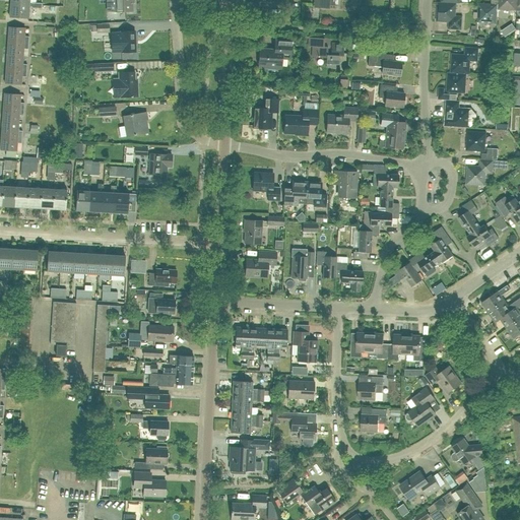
[(132,0),(115,0),(116,12),(133,12),(132,0)]
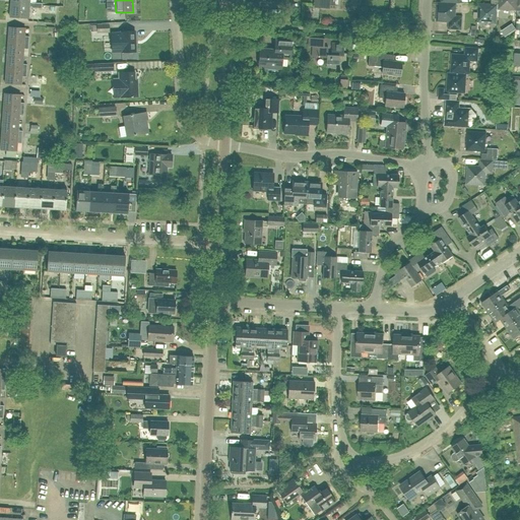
[(497,0),(491,0),(491,4),(478,3),(478,5),(477,22),(496,23),(497,9),(497,0)]
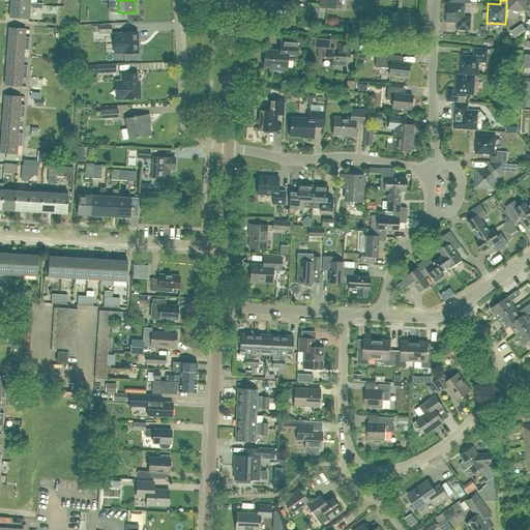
[(506,0),(506,9),(527,11),(527,7),(527,0),(506,0)]
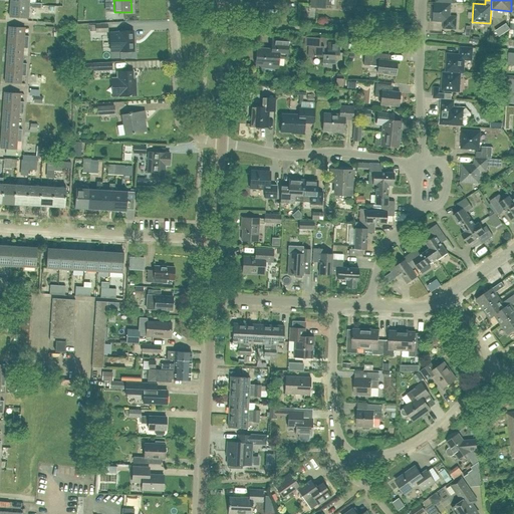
[(41,3),(29,2),(29,4),(10,2),(9,17),(28,18),(29,7),(31,7),(31,8),(40,9),(41,3)]
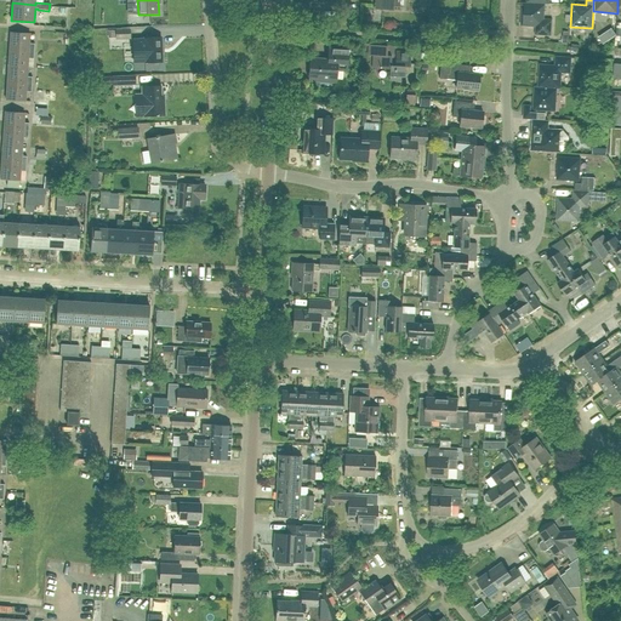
[(546,5),(527,4),(523,4),(522,27),(535,27),(535,35),(551,36),(552,21),(545,20),(546,5)]
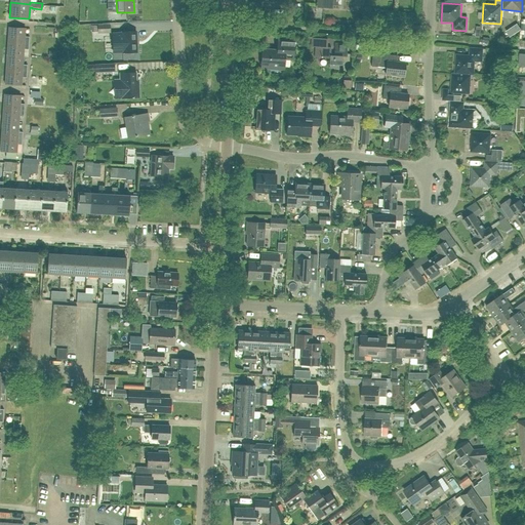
[(97,34),(110,33),(110,24),(97,25),(90,26),(91,33),(97,33),(97,34)]
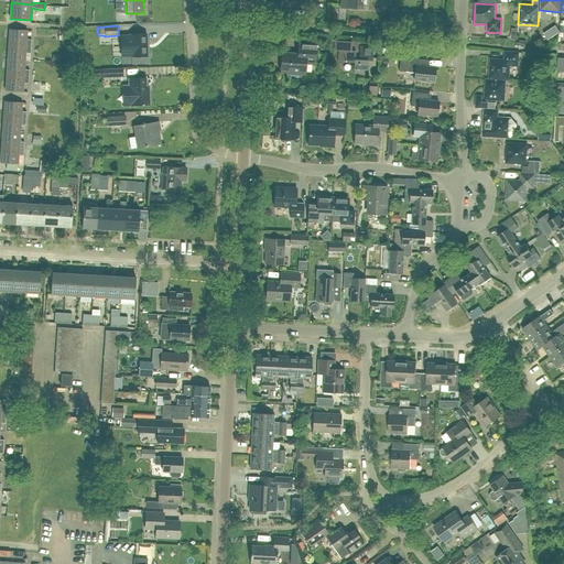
[(8,45),(31,47),(31,40),(26,40),(26,31),(9,30),(8,45)]
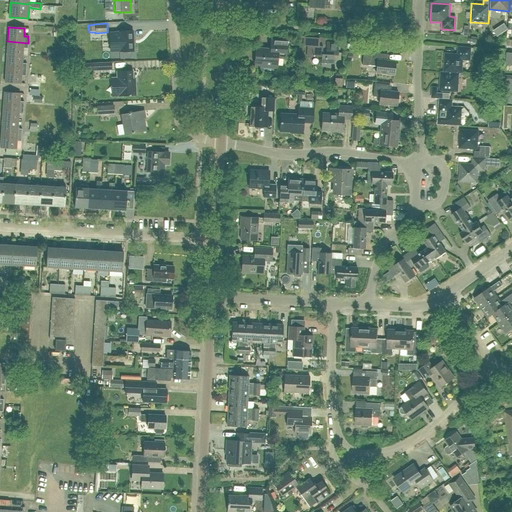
[(118,32),(110,33),(110,51),(119,50),(119,52),(133,51),(132,31),(118,31),(118,32)]
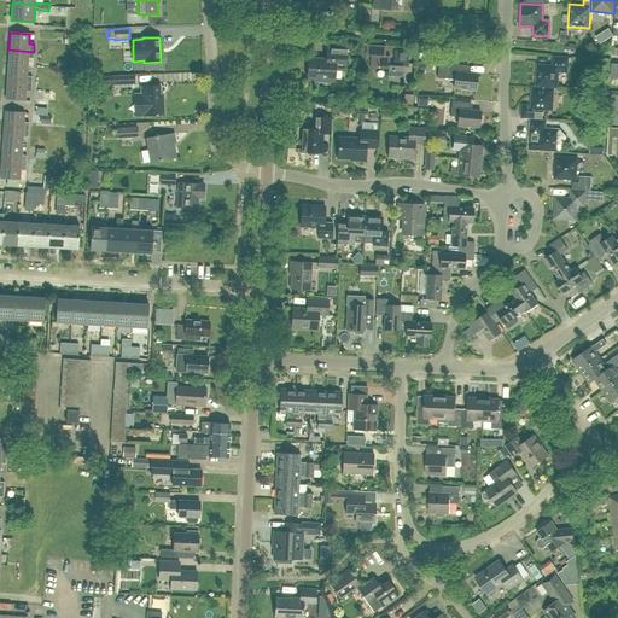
[(369,68),(378,68),(386,69),(386,80),(401,81),(402,66),(407,66),(408,52),(392,52),(392,56),(391,56),(391,46),(366,45),(365,56),(371,56),(369,68)]
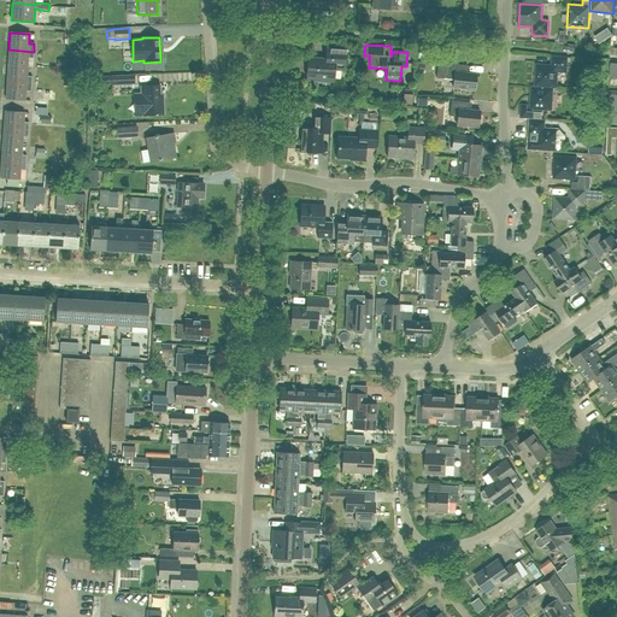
[(345,70),(346,48),(325,47),(325,58),(307,58),(305,81),(334,83),(334,70),(345,70)]
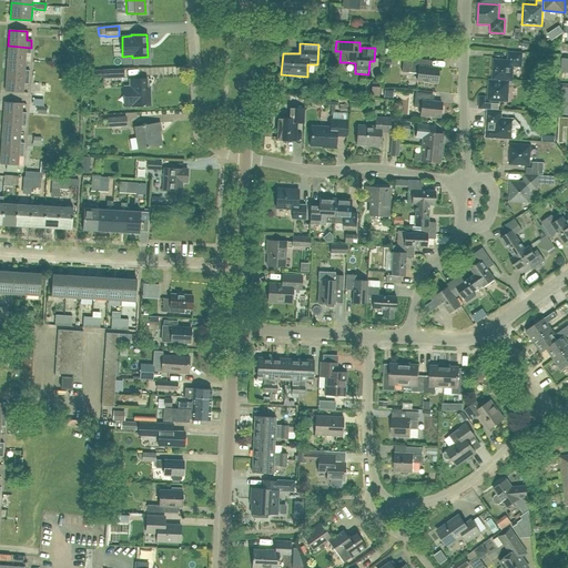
[(31,48),(8,46),(7,61),(24,62),(26,53),(31,53),(31,48)]
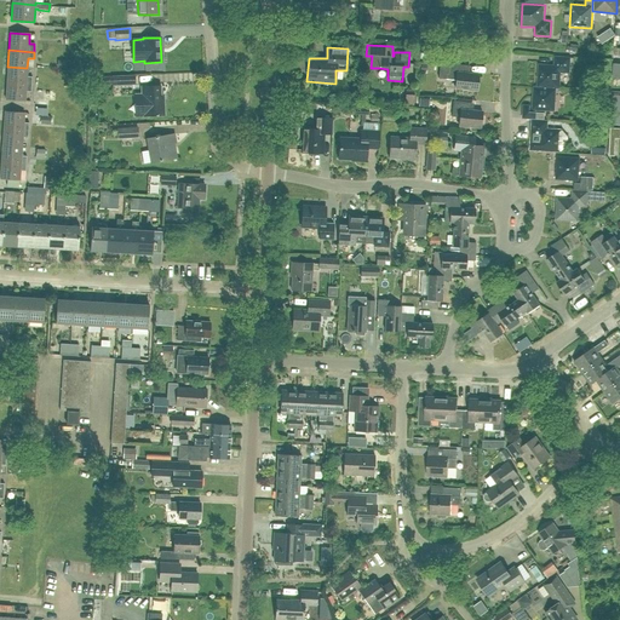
[(555,57),(555,65),(539,64),(537,87),(556,89),(561,90),(562,73),(569,74),(570,58),(555,57)]
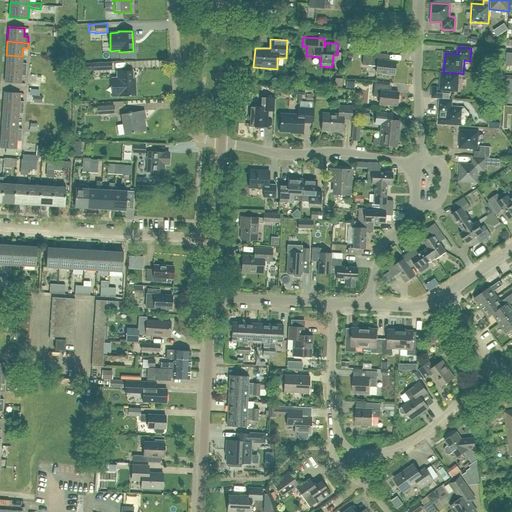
[(361,65),(367,65),(367,66),(376,67),(375,73),(394,75),(395,62),(383,60),(383,54),(362,52),(361,65)]
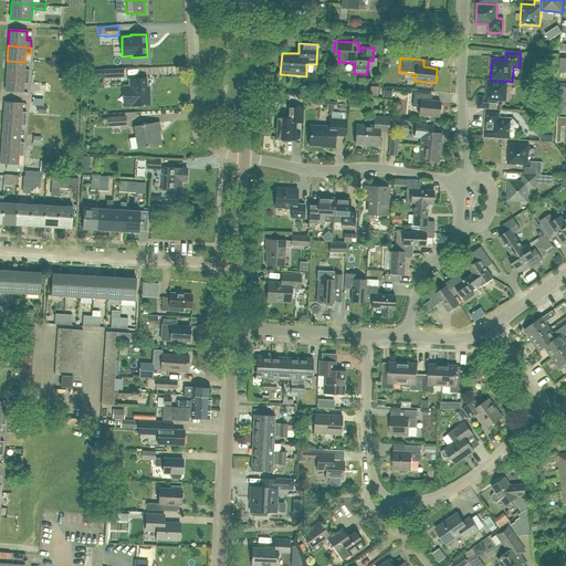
[(24,62),(7,61),(6,76),(29,77),(29,70),(24,70),(24,62)]
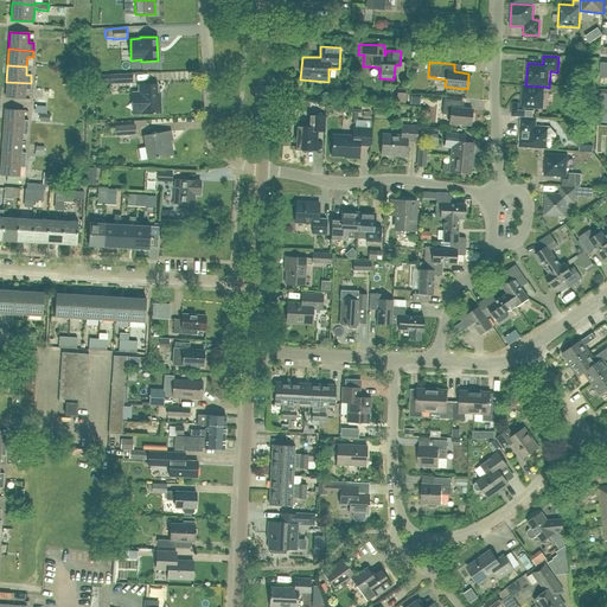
[(132,74),(106,75),(106,84),(133,83),(132,74)]
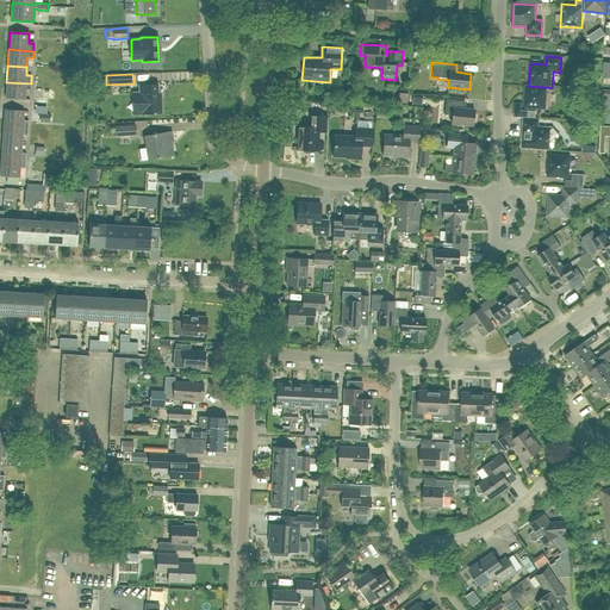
[(31,83),(6,82),(5,99),(24,100),(25,89),(31,91),(31,83)]
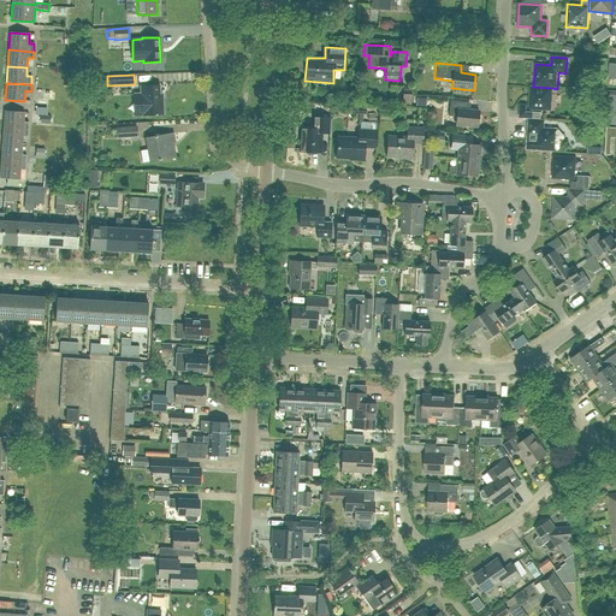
[(140,87),(140,93),(134,93),(135,116),(164,114),(163,100),(160,100),(160,86),(140,87)]
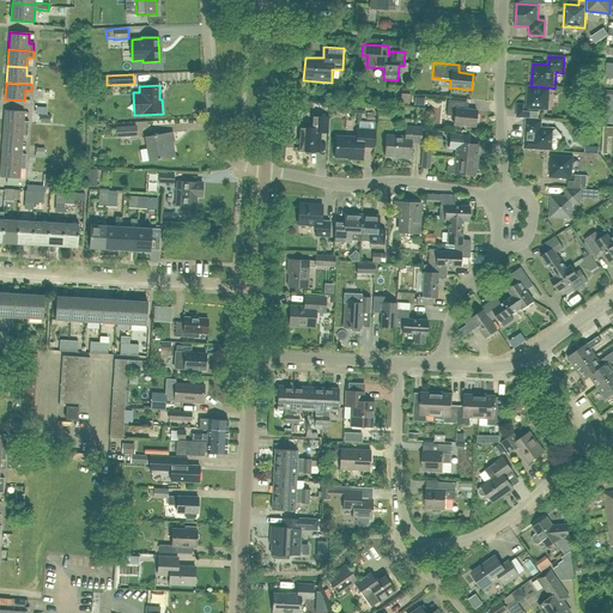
[(550,87),(530,86),(528,86),(526,109),(548,110),(550,87)]
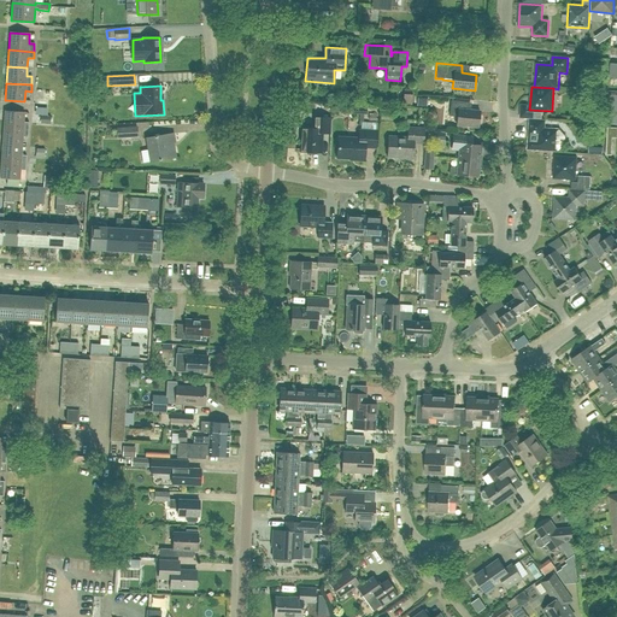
[(403,89),(403,106),(411,106),(412,89),(403,89)]
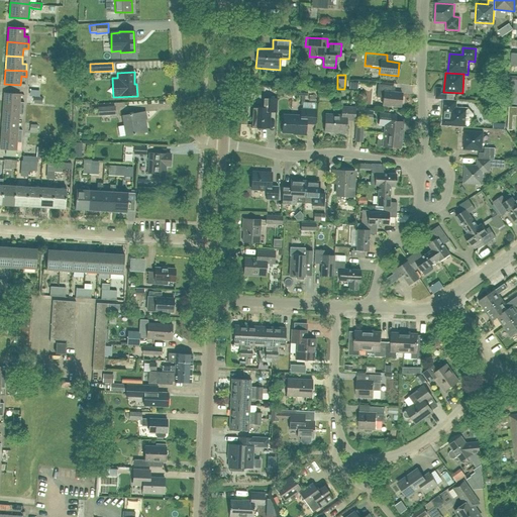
[(508,80),(500,80),(500,96),(508,96),(508,80)]
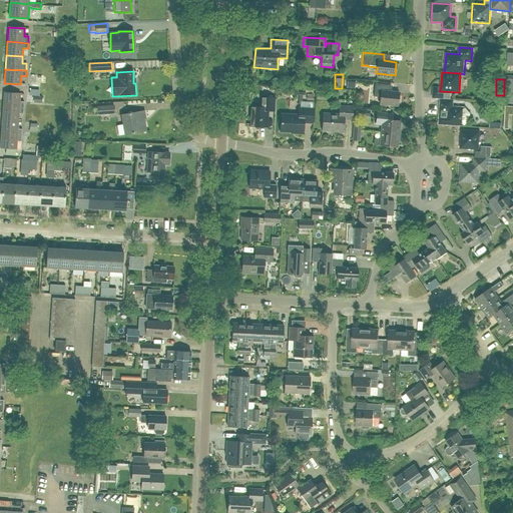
[(397,106),(399,92),(386,91),(387,85),(375,84),(374,97),(380,97),(380,104),(397,106)]
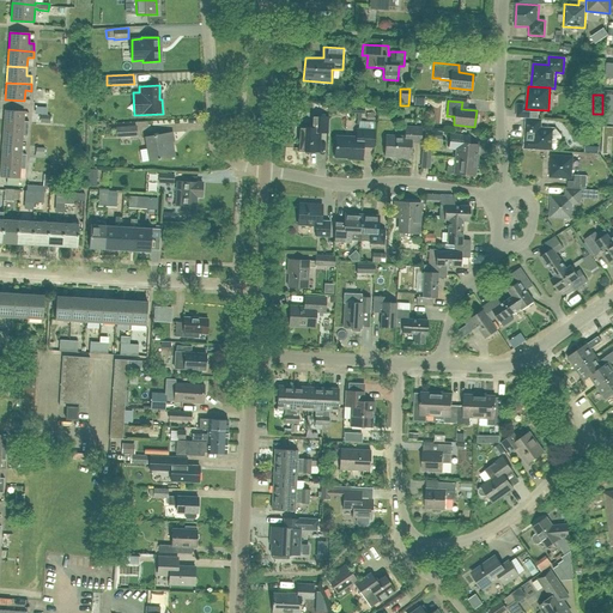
[(517,104),(516,117),(526,119),(530,119),(530,117),(538,119),(539,111),(523,111),(525,104),(517,104)]
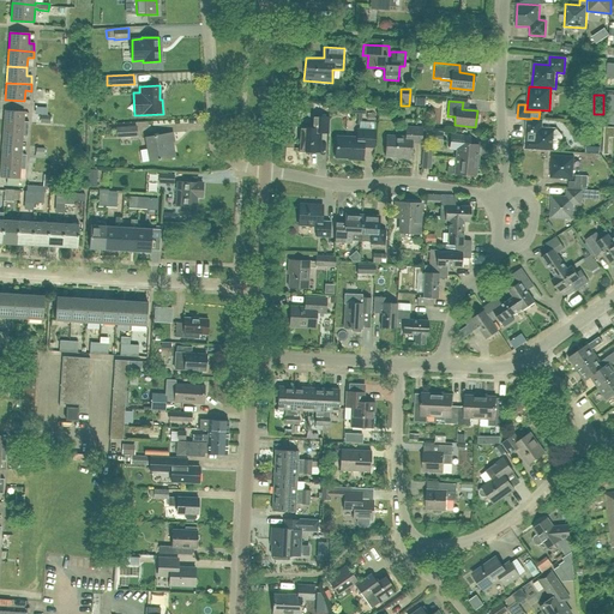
[(4,128),(28,130),(29,121),(23,121),(23,112),(5,110),(4,128)]
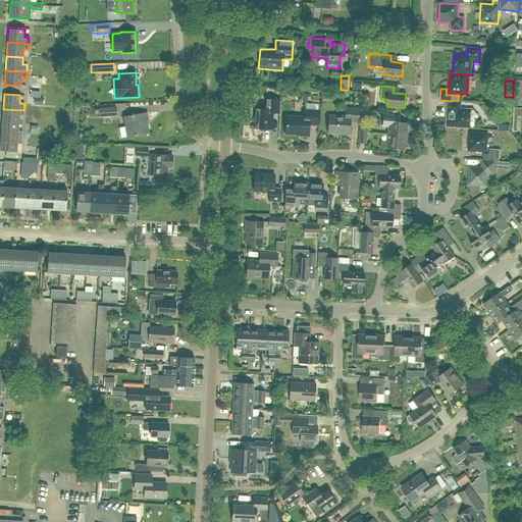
[(278,113),(279,100),(265,99),(264,109),(256,108),(255,128),(270,129),(271,113),(278,113)]
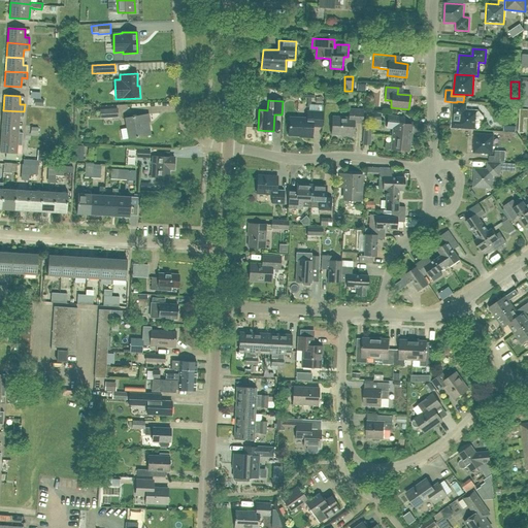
[(451,128),(477,130),(479,110),(467,109),(467,103),(457,102),(453,102),(451,128)]
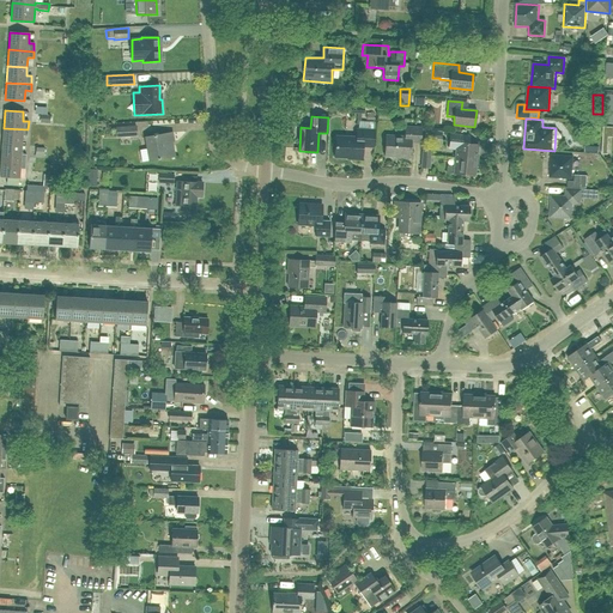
[(116,138),(137,137),(135,122),(115,123),(116,138)]
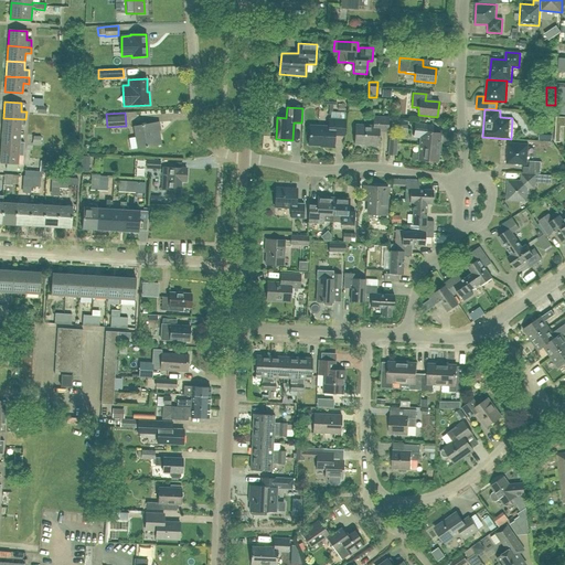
[(387,131),(388,118),(374,117),(373,126),(355,125),(354,144),(377,145),(379,131),(387,131)]
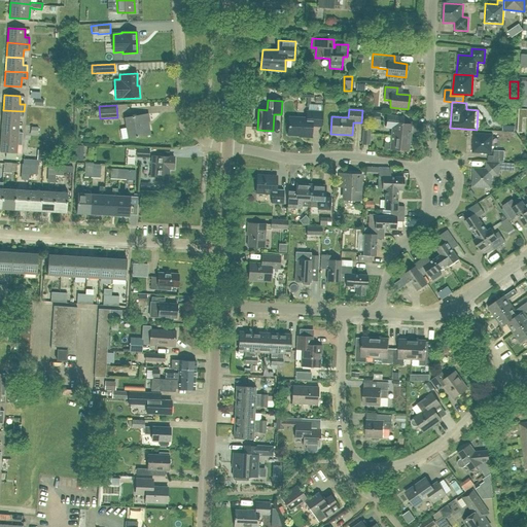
[(24,111),(3,110),(2,124),(18,125),(19,117),(24,117),(24,111)]
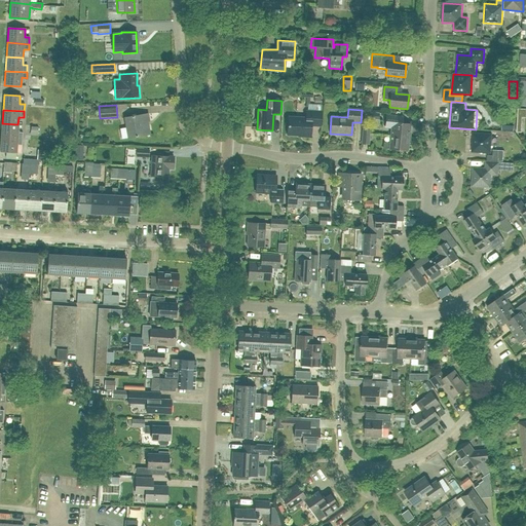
[(320,126),(321,112),(306,111),(306,118),(288,117),(287,135),(302,136),(302,137),(310,138),(310,126),(320,126)]
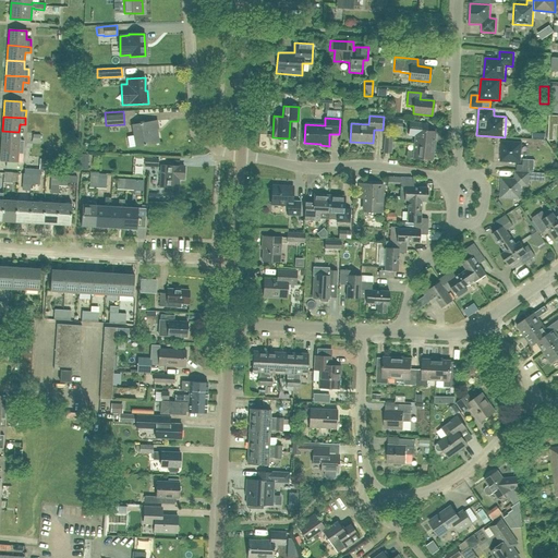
[(157,130),(159,129),(158,121),(133,125),(136,147),(160,143),(157,130)]
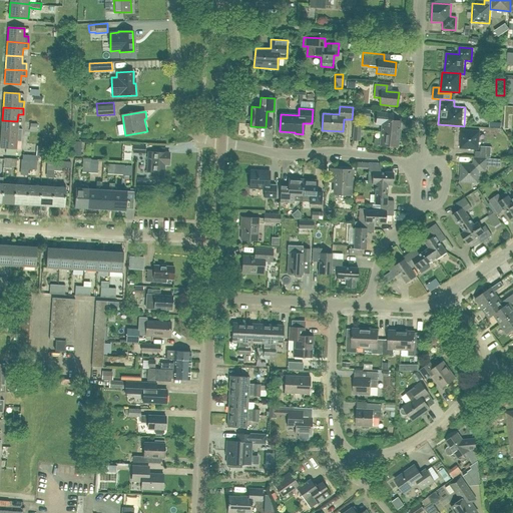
[(393,114),(377,113),(376,124),(382,125),(381,132),(399,134),(400,121),(392,120),(393,114)]
